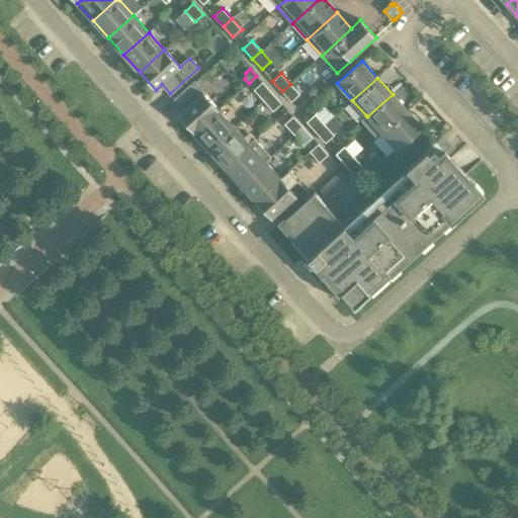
[(194,133),(220,109),(194,82),(176,99),(184,108),(178,114),(194,133)]
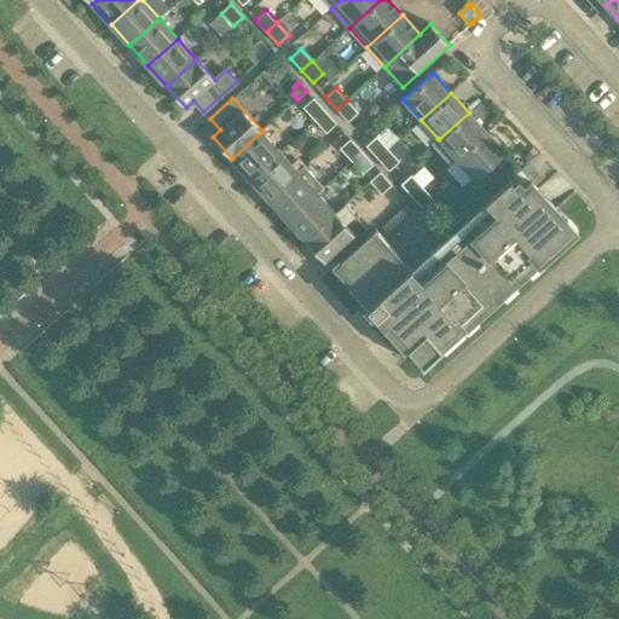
[(314,120),(325,111),(313,98),(304,108),(314,120)]
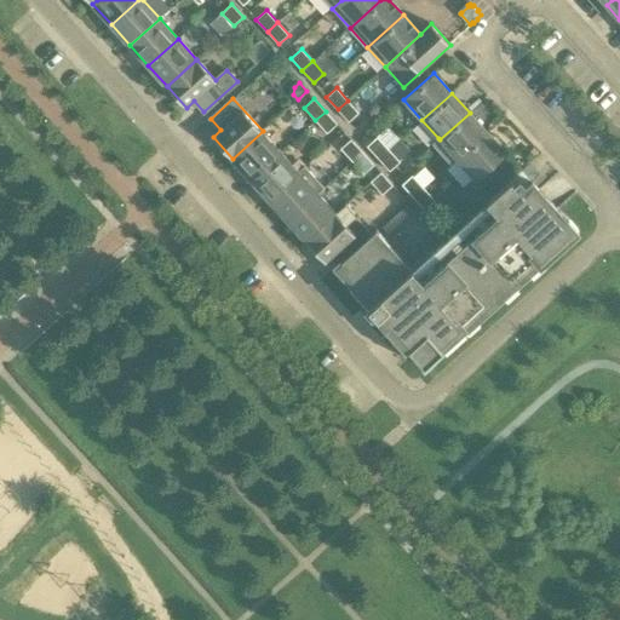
[(359,113),(348,101),(338,109),(349,122),(359,113)]
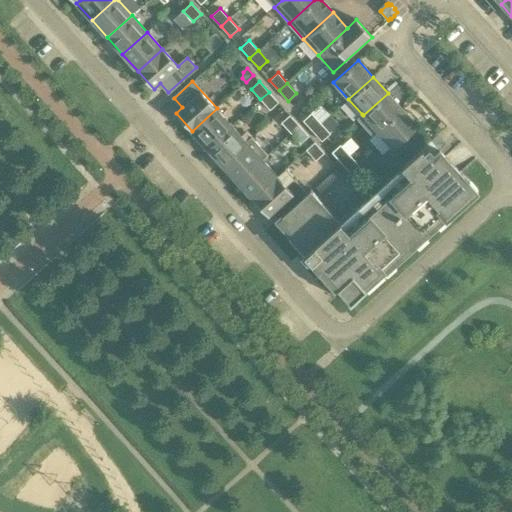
[(269,92),(260,99),(270,110),(279,102),(269,92)]
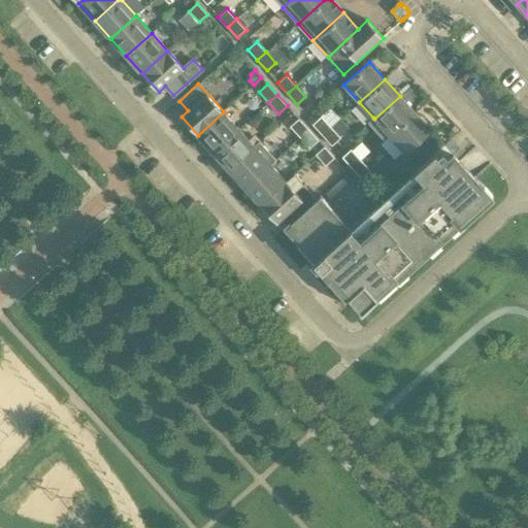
[(374,119),(373,118),(368,123),(385,140),(390,136),(389,135),(415,112),(400,96),(374,119)]
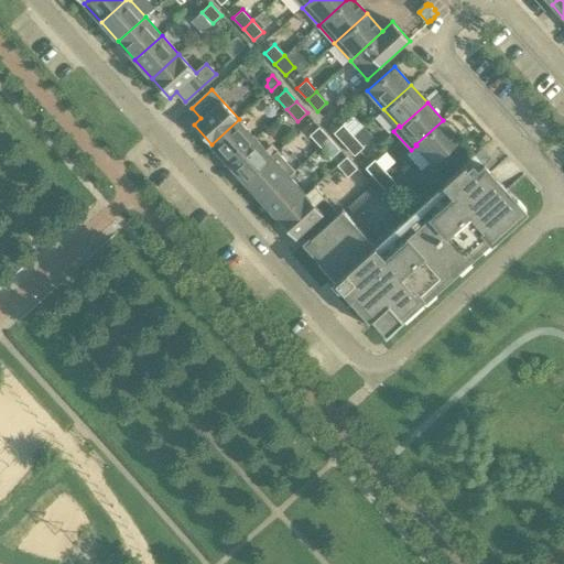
[(256,138),(239,119),(212,144),(228,163),(256,138)]
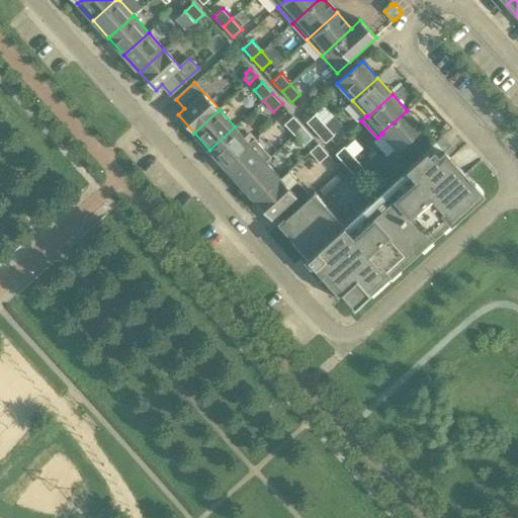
[(422,126),(407,110),(381,133),(382,134),(398,150),(422,126)]
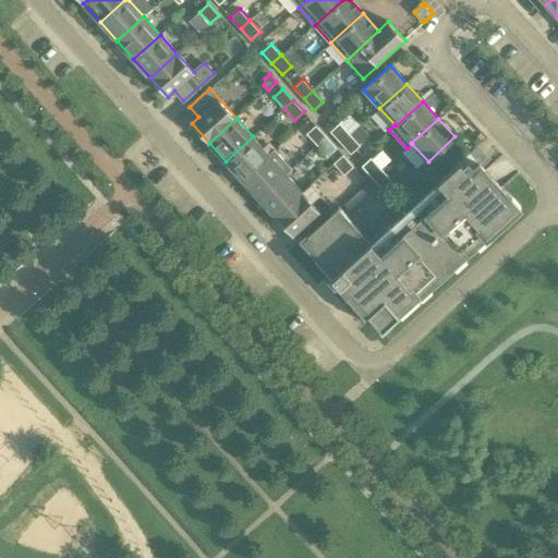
[(340,143),(350,134),(340,123),(330,132),(340,143)]
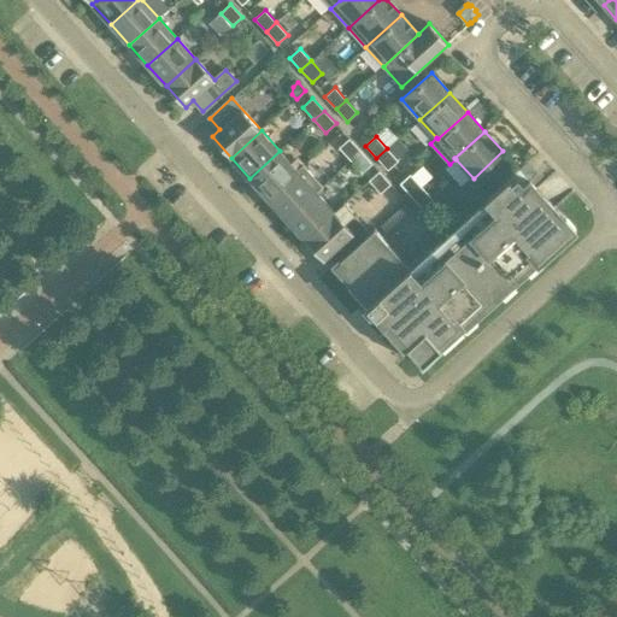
[(351,160),(360,152),(350,139),(339,148),(351,160)]
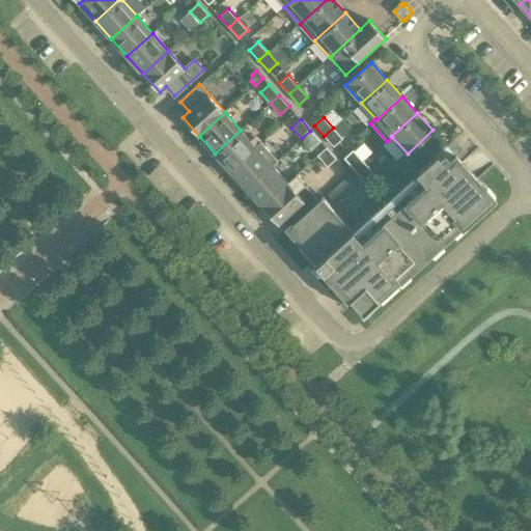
[(333,128),(324,136),(334,146),(342,138),(333,128)]
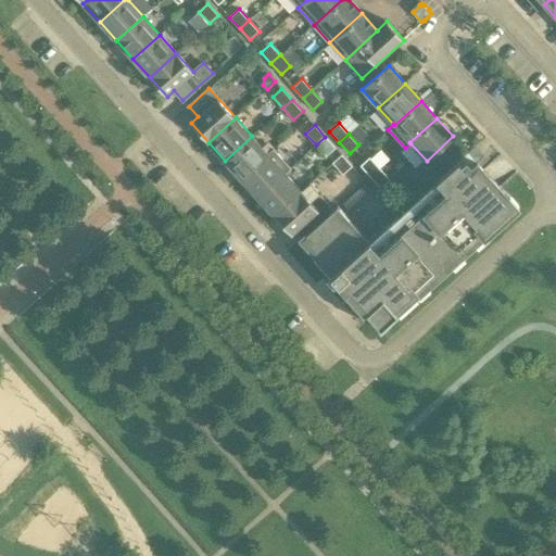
[(268,153),(252,136),(225,161),(241,179),(268,154),(268,153)]
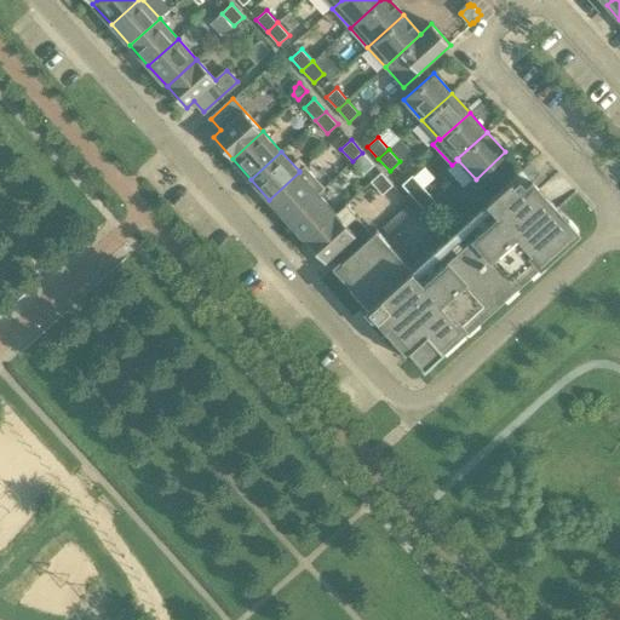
[(374,165),(362,153),(352,161),(363,174),(374,165)]
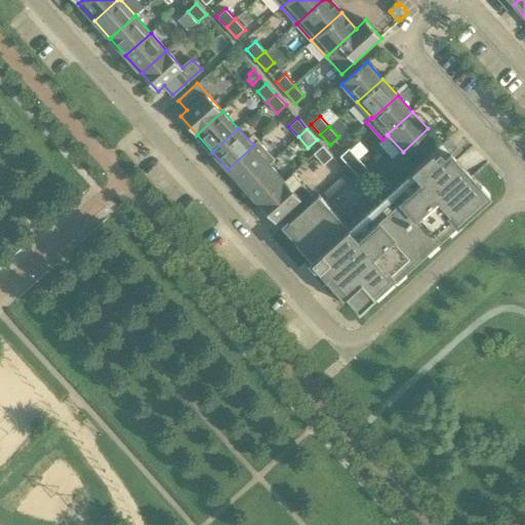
[(258,140),(253,145),(253,146),(228,169),(243,187),(269,163),(270,164),(275,159),(258,140)]
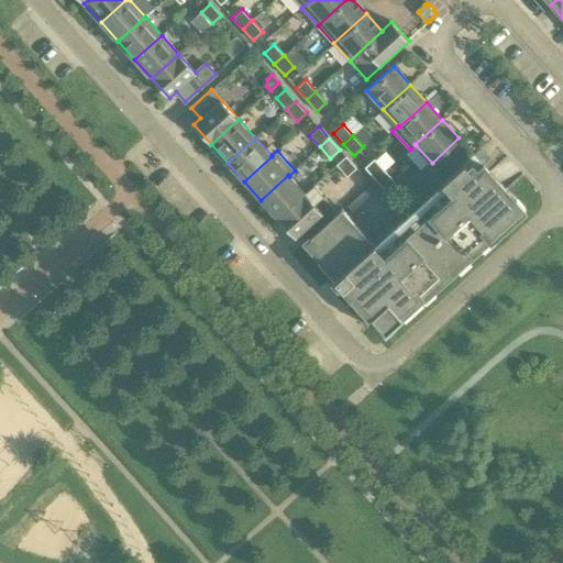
[(385,331),(522,208),(473,154),(374,243),(342,208),(337,212),(338,212),(306,241),(305,242),(337,277),(329,284),(338,294),(345,302),(352,296),(385,331)]
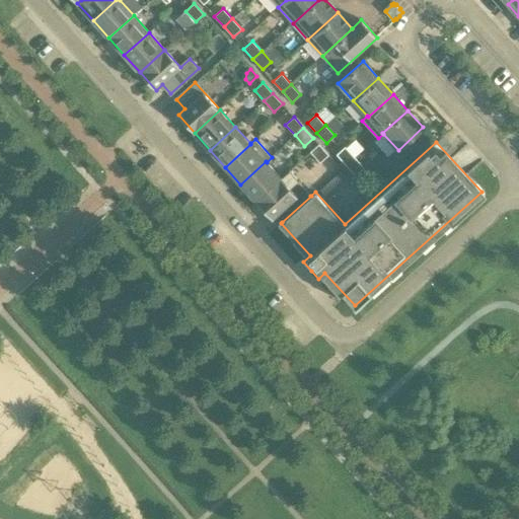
[(328,155),(319,144),(310,152),(320,163),(328,155)]
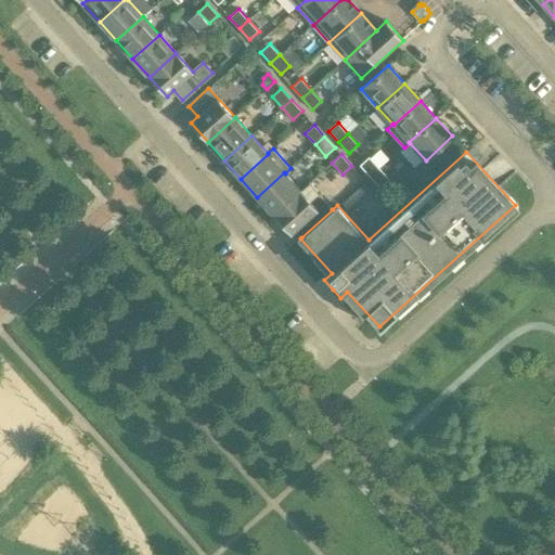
[(371,177),(379,168),(369,157),(360,165),(371,177)]
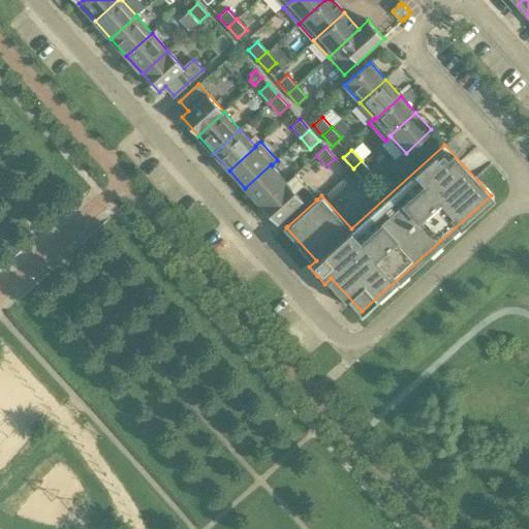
[(371,170),(362,160),(353,168),(363,179),(371,170)]
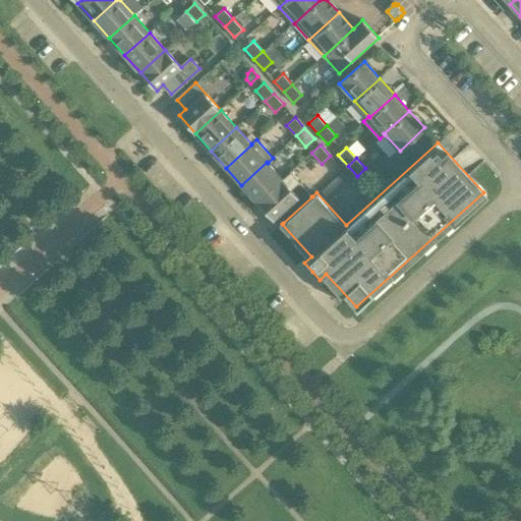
[(267,162),(241,185),(257,203),(282,179),(268,163),(267,162)]
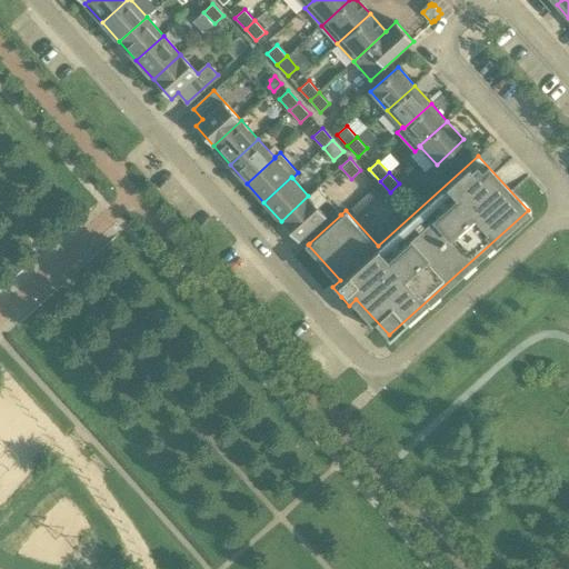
[(319,208),(308,196),(281,221),(299,240),(303,237),(309,243),(341,215),(340,215),(328,200),(319,208)]
